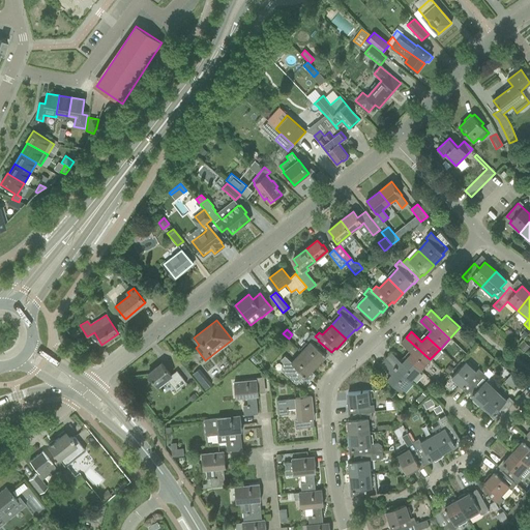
[(302,351),(301,352),(316,366),(321,361),(325,356),(326,357),(331,352),(318,341),(319,340),(315,336),(313,334),(307,340),(311,343),(308,345),(302,351)]
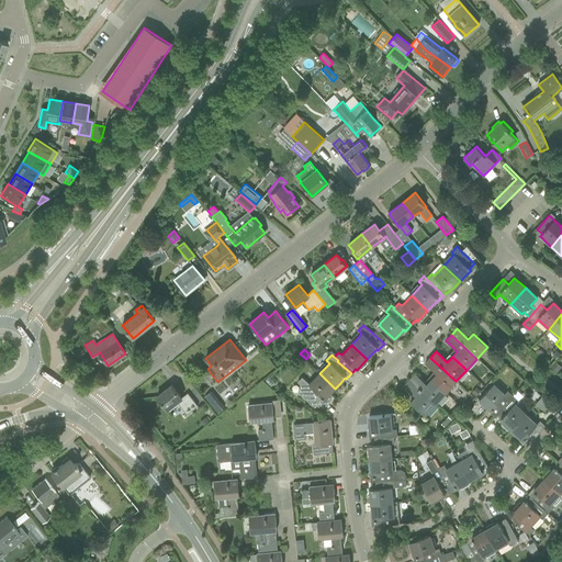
[(456,381),(430,358),(425,363),(436,374),(431,379),(446,392),(456,381)]
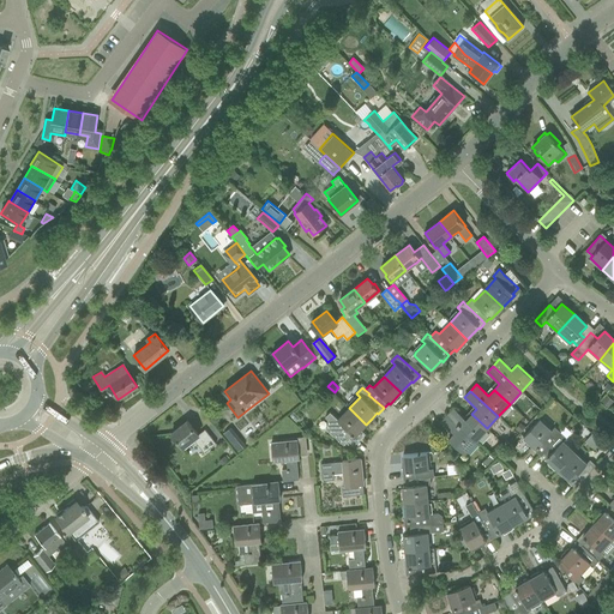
[(546,391),(541,397),(546,402),(551,396),(546,391)]
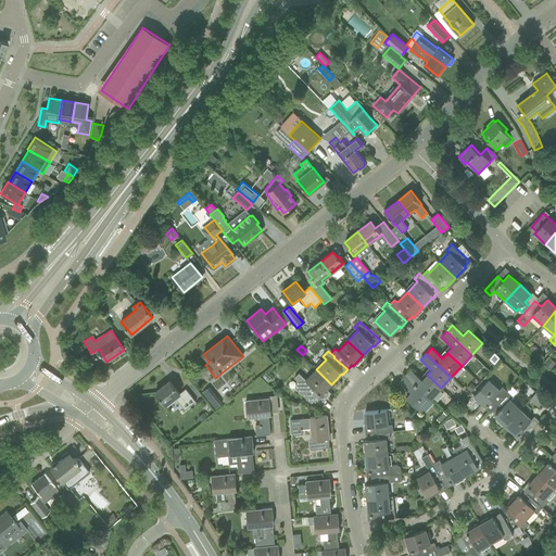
[(550,358),(545,364),(551,369),(555,364),(550,358)]
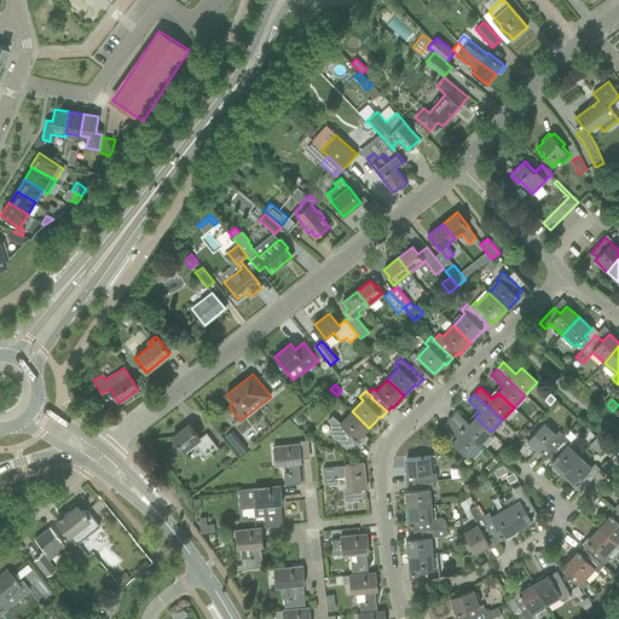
[(341,423),(337,420),(333,416),(328,421),(330,423),(331,426),(330,429),(329,431),(328,432),(346,449),(351,445),(357,450),(364,441),(360,438),(369,428),(352,411),(341,423)]
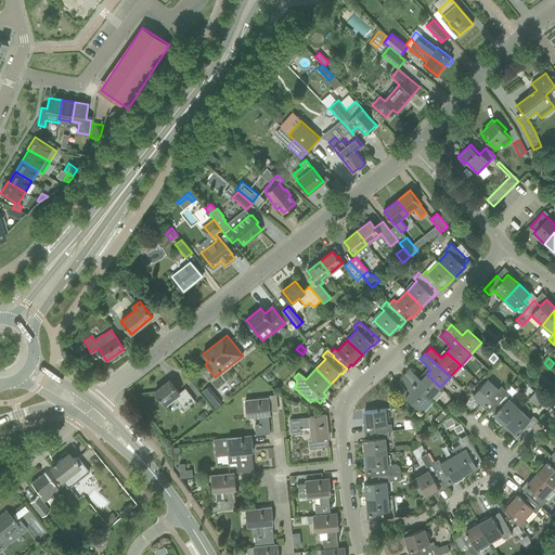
[(410,370),(404,375),(430,399),(440,387),(426,374),(422,379),(410,370)]
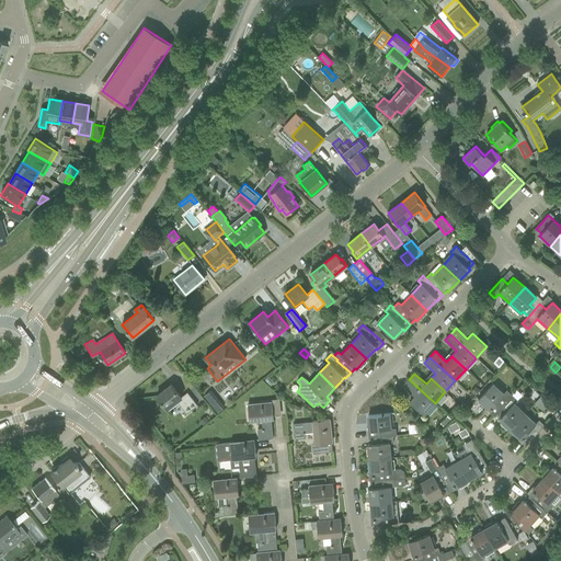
[(435,403),(409,379),(403,386),(414,396),(410,401),(424,414),(435,403)]
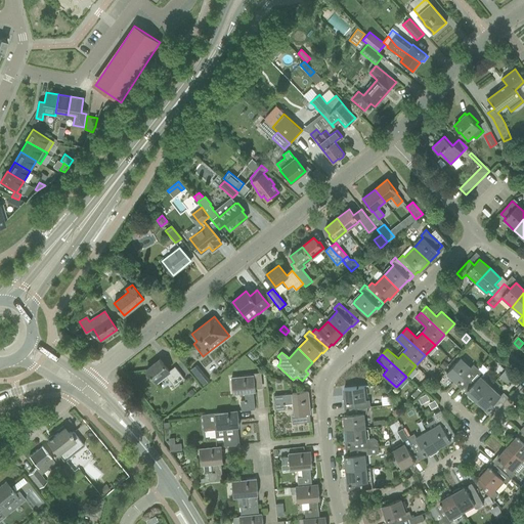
[(471,366),(461,357),(446,374),(456,383),(457,382),(463,386),(479,368),(474,363),(471,366)]
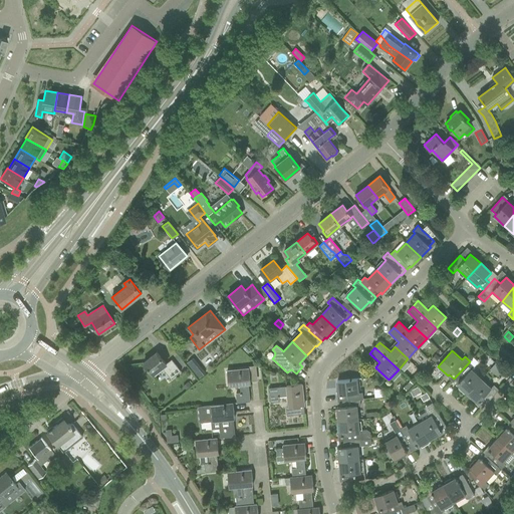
[(171,379),(181,371),(172,359),(166,363),(157,352),(144,362),(154,374),(160,369),(161,371),(164,369),(171,379)]
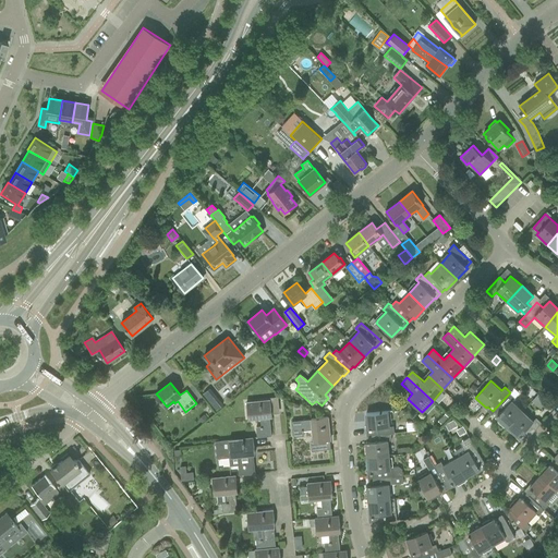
[(473,385),(468,390),(472,393),(477,388),(473,385)]
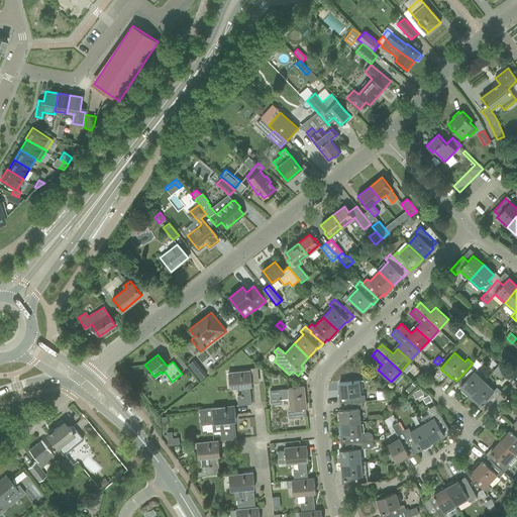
[(477,368),(473,364),(456,381),(460,385),(459,386),(470,396),(484,381),(474,371),(477,368)]
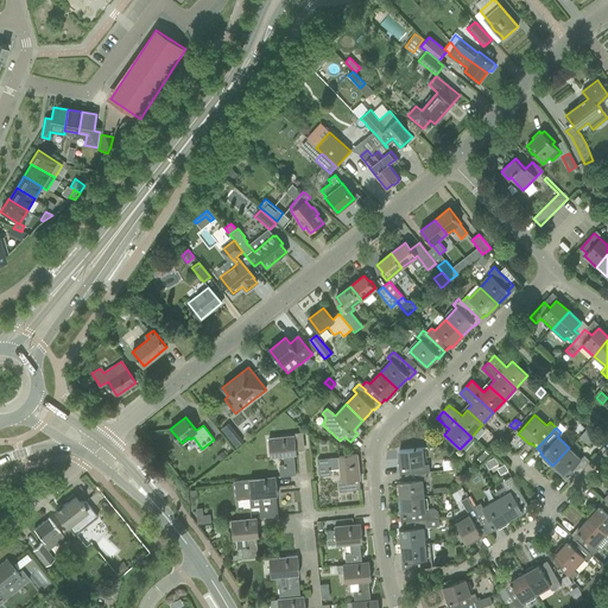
[(587,430),(582,437),(590,443),(594,436),(587,430)]
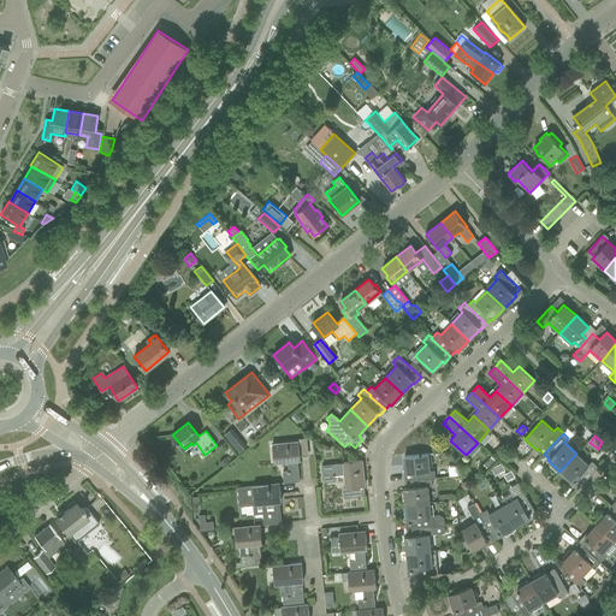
[(300,460),(297,442),(272,444),(273,462),(286,461),(288,471),(282,472),(283,483),(300,481),(297,460),(300,460)]
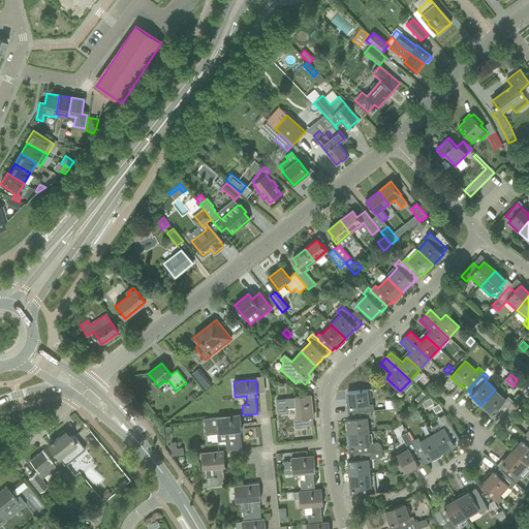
[(208,380),(201,384),(206,389),(211,384),(208,380)]
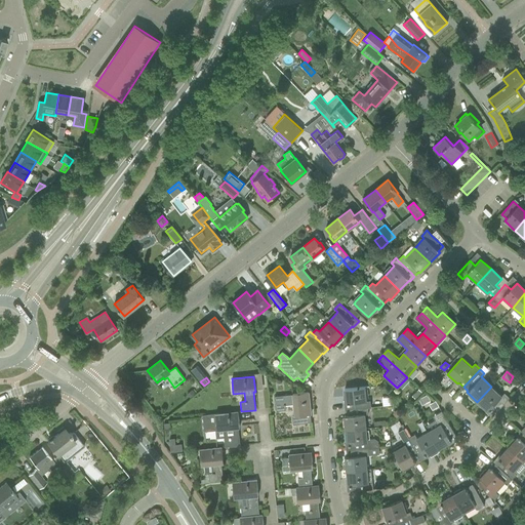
[(491,387),(477,402),(488,411),(489,410),(493,415),(510,398),(503,393),(501,395),(491,387)]
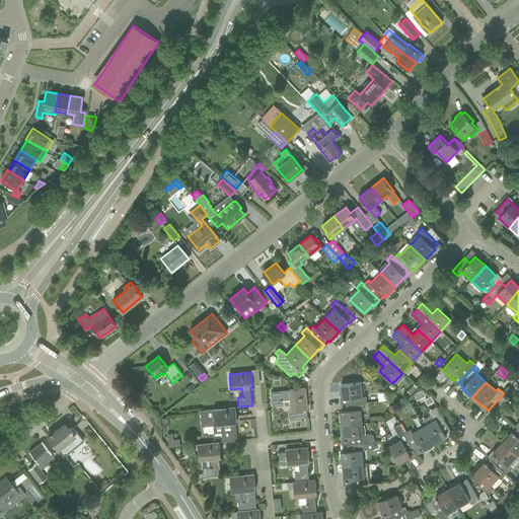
[(366,395),(362,396),(360,383),(341,385),(342,399),(344,398),(344,405),(364,402),(364,403),(367,402),(366,395)]
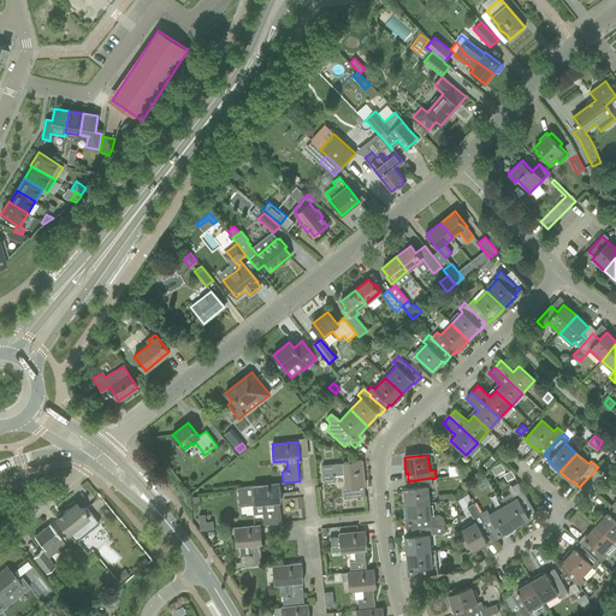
[(225,457),(219,462),(223,467),(229,462),(225,457)]
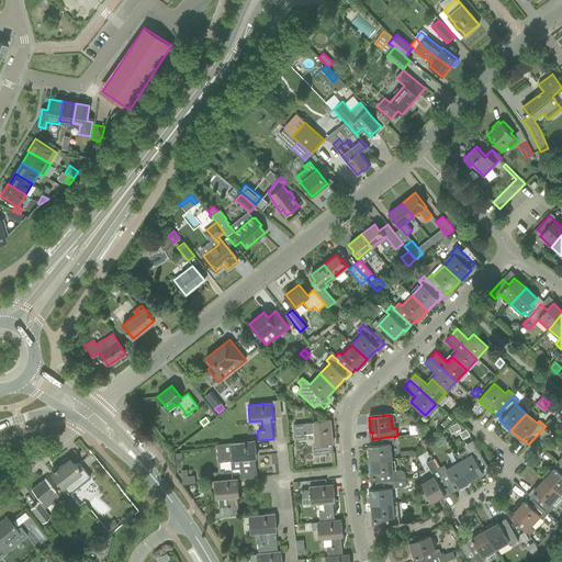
[(294,425),(295,440),(305,439),(305,434),(314,433),(316,446),(317,445),(318,453),(333,452),(332,444),(333,444),(329,419),(313,422),(313,423),(294,425)]
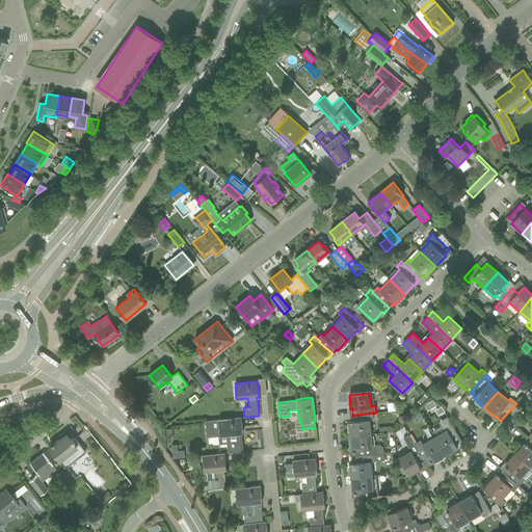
[(395,402),(387,403),(388,411),(400,409),(395,402)]
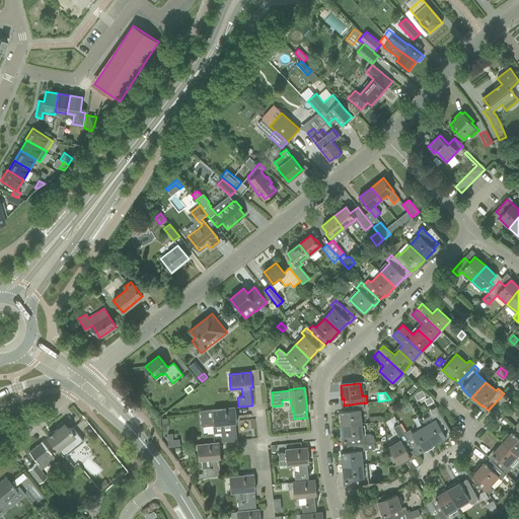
[(429,395),(423,399),(426,404),(432,401),(429,395)]
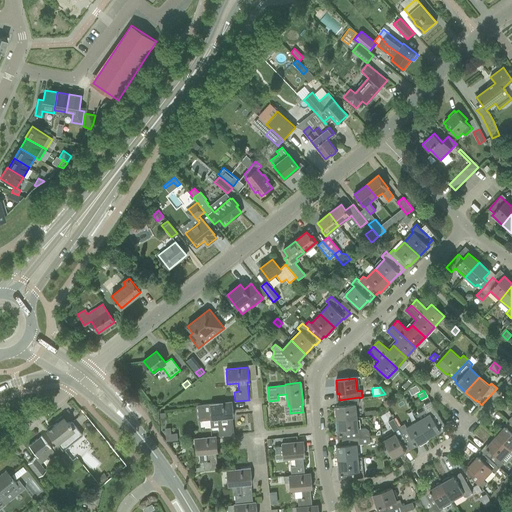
[(340,405),(337,406),(335,406),(337,420),(357,417),(356,404),(359,404),(359,398),(359,397),(339,400),(340,405)]
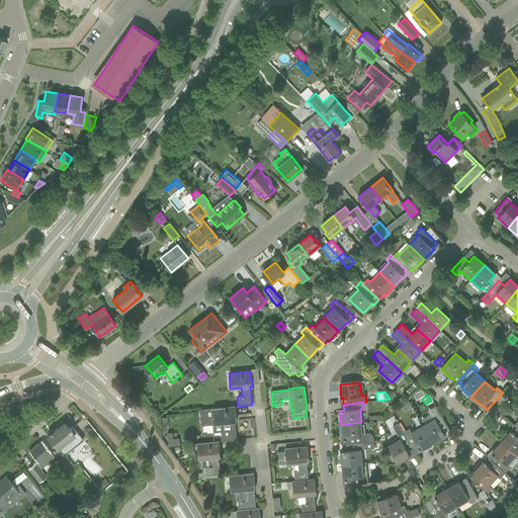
[(392,404),(386,408),(392,413),(397,409),(392,404)]
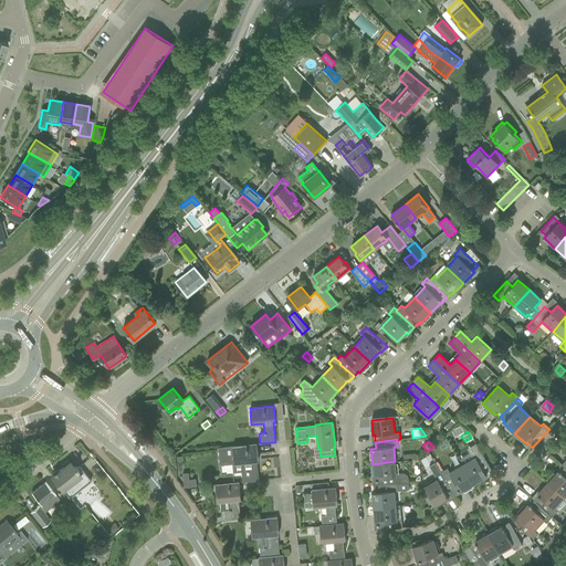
[(258,461),(257,444),(219,449),(221,464),(247,462),(248,471),(242,472),(243,482),(258,481),(255,461),(258,461)]
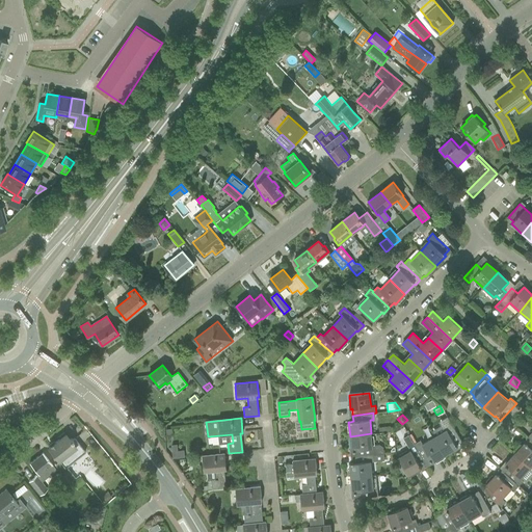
[(464,446),(450,423),(447,418),(439,422),(441,426),(432,431),(435,435),(434,436),(445,455),(457,448),(457,449),(464,446)]
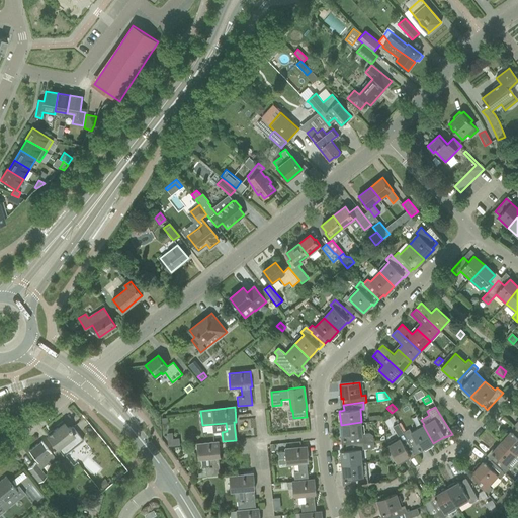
[(81,431),(87,423),(81,418),(75,426),(81,431)]
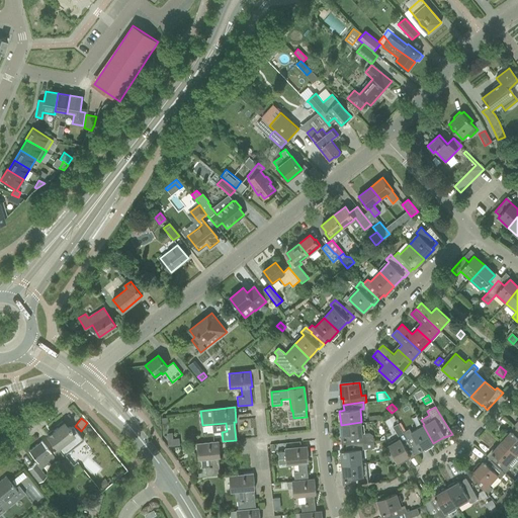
[(73,466),(64,455),(83,440),(72,427),(70,428),(69,427),(68,428),(62,421),(56,426),(58,428),(54,431),(54,430),(49,435),(47,436),(59,450),(54,453),(68,471),(73,466)]
